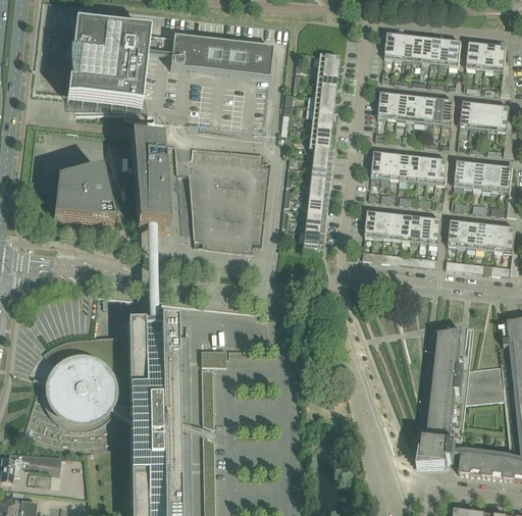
[(70,85),(72,98),(75,111),(124,111),(124,116),(138,118),(139,118),(151,119),(151,116),(152,116),(152,117),(153,117),(153,118),(153,119),(154,119),(164,120),(164,119),(263,130),(269,79),(269,78),(273,47),(173,36),(74,24),(71,54),(68,54),(68,62),(68,69),(69,75),(70,85)]
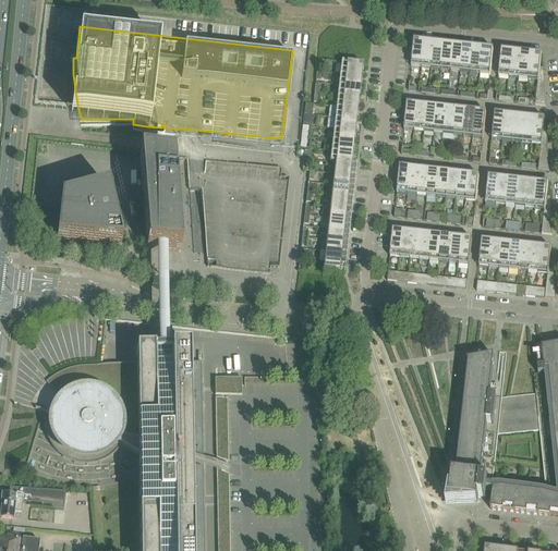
[(414,35),(411,61),(422,62),(424,36),(414,35)]
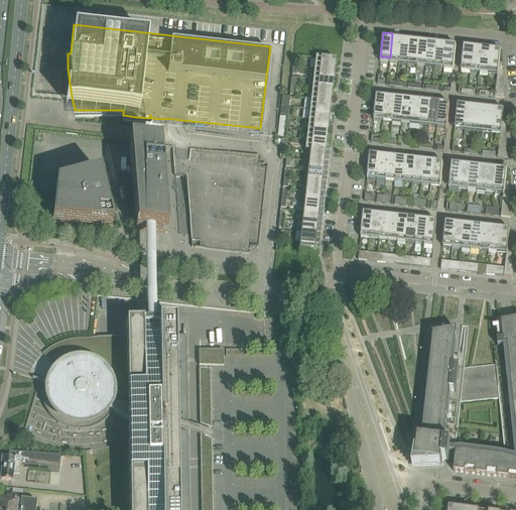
[(390,57),(399,58),(401,34),(392,33),(390,57)]
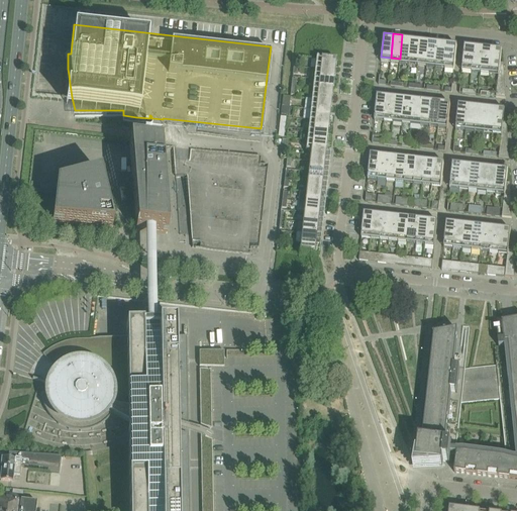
[(411,35),(402,34),(400,59),(409,60),(411,35)]
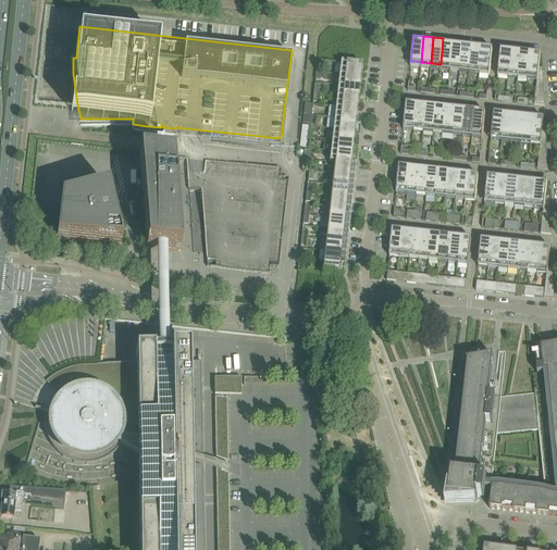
[(441,64),(450,65),(453,39),(443,38),(441,64)]
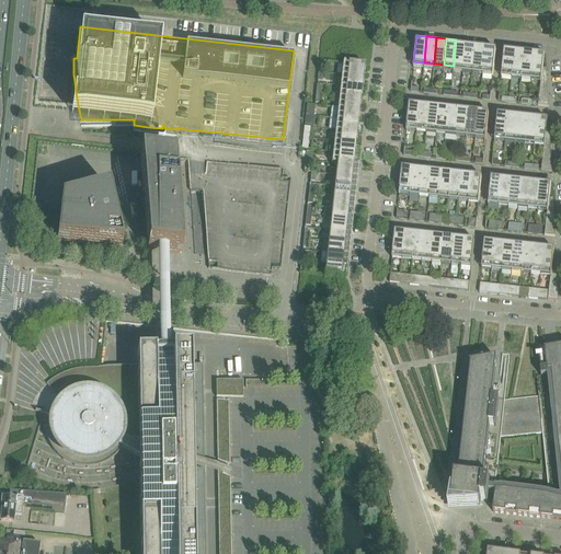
[(466,41),(456,39),(454,66),(464,67),(466,41)]
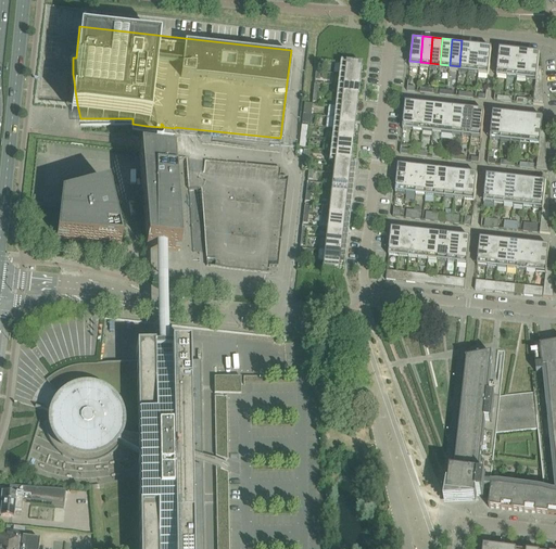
[(459,66),(468,67),(471,41),(462,40),(459,66)]
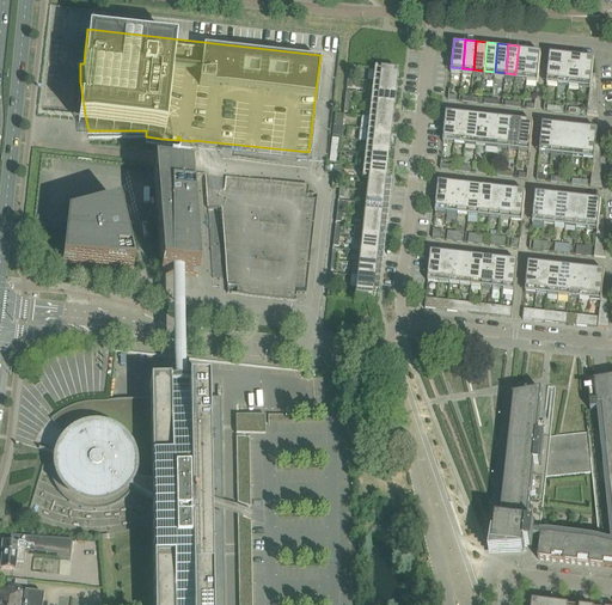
[(530,47),(519,46),(515,74),(526,75),(530,47)]
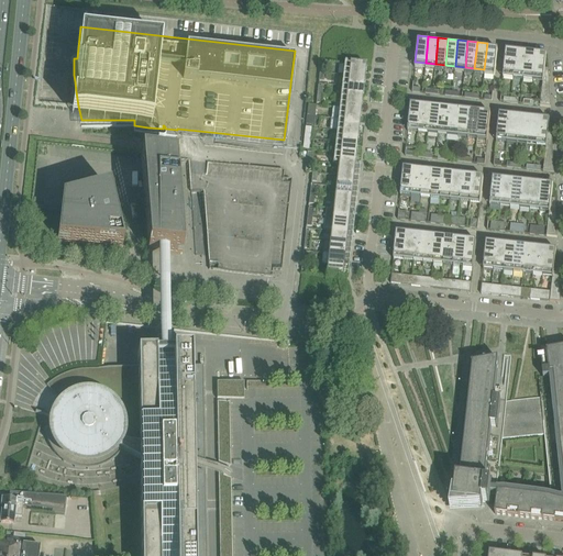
[(484,69),(495,70),(498,44),(487,43),(484,69)]
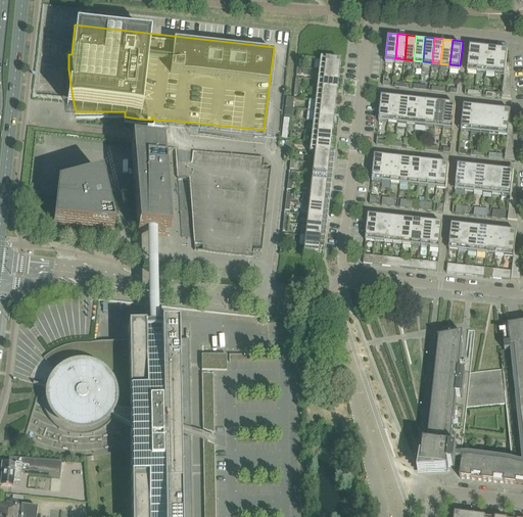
[(480,43),(470,42),(467,66),(477,67),(480,43)]
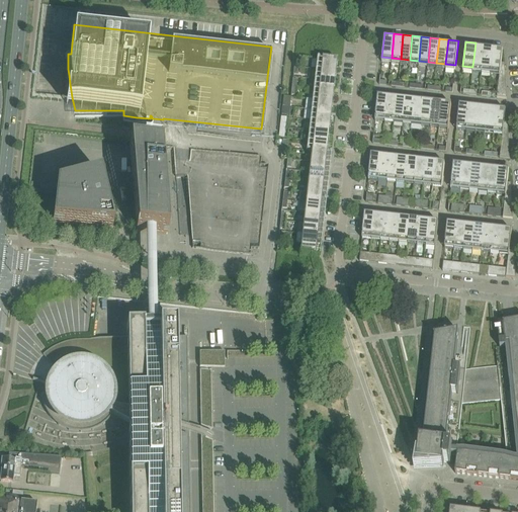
[(484,44),(476,43),(472,67),(482,68),(484,44)]
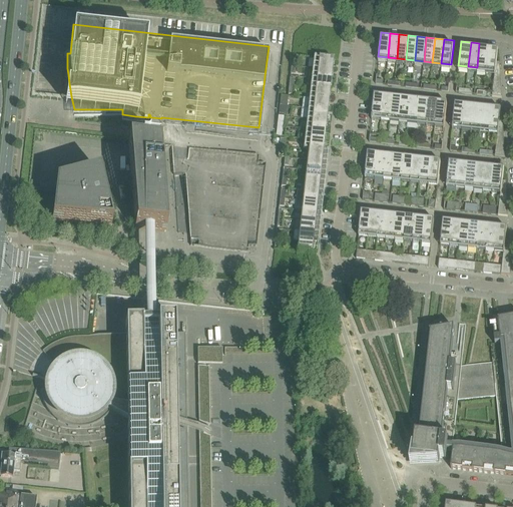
[(477,67),(486,68),(488,44),(479,43),(477,67)]
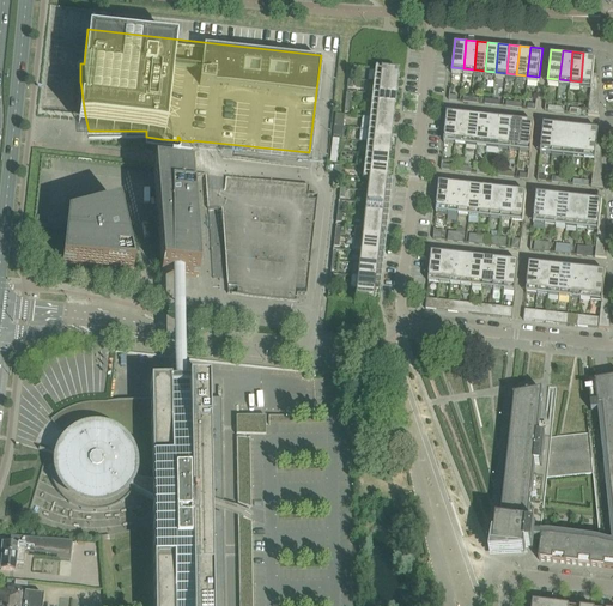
[(600,110),(598,68),(594,68),(595,54),(583,53),(581,82),(590,83),(588,109),(600,110)]
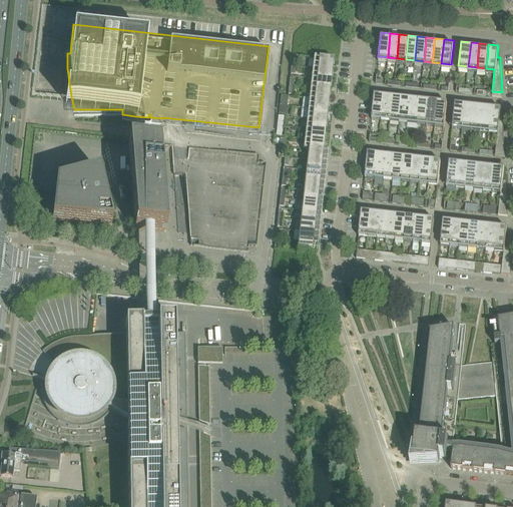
[(333,54),(314,52),(313,62),(332,65),(333,54)]
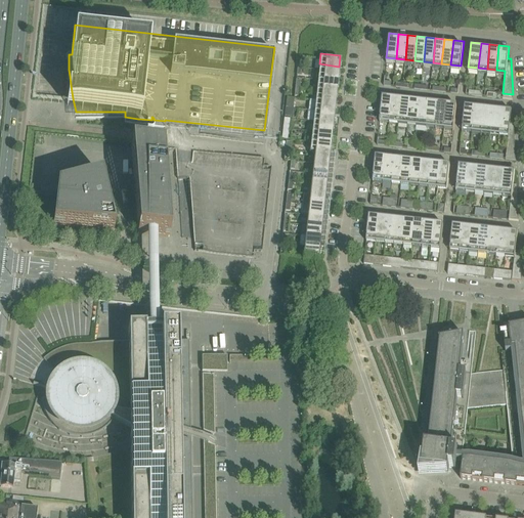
[(338,77),(339,67),(319,63),(317,75),(338,77)]
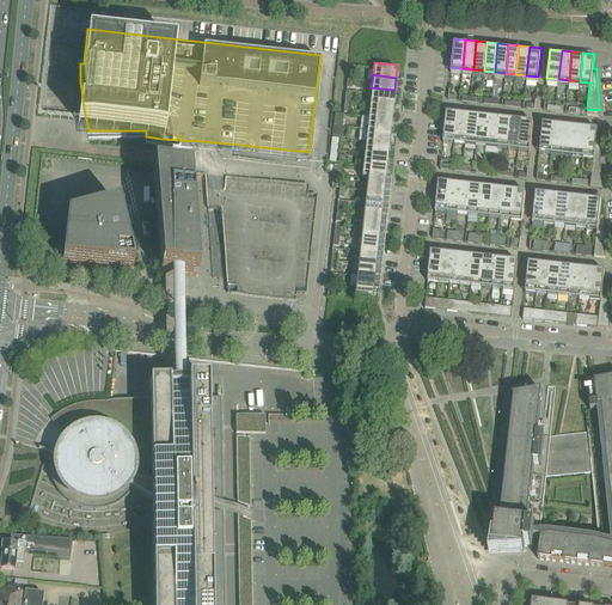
[(393,102),(395,90),(371,87),(369,99),(393,102)]
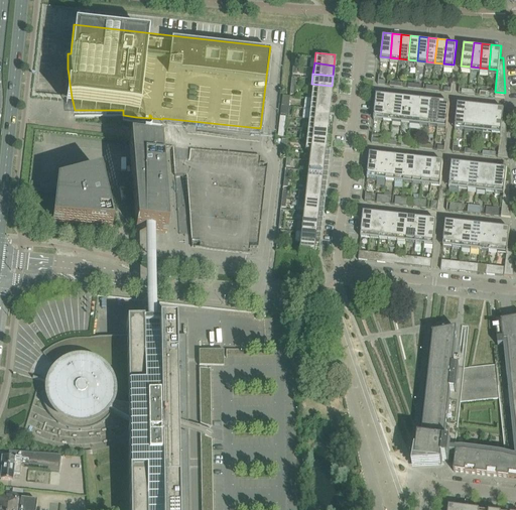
[(310,94),(331,96),(332,86),(311,84),(310,94)]
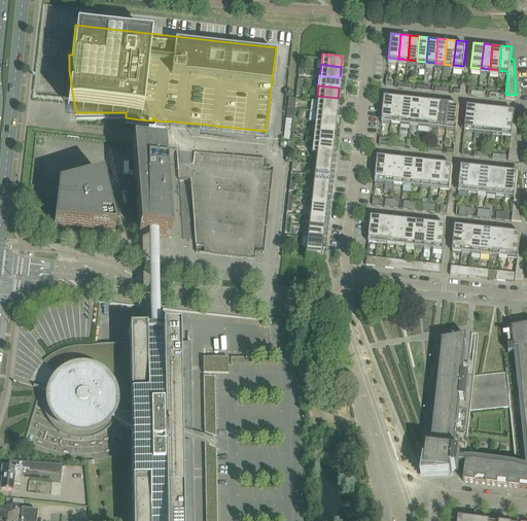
[(287,103),(294,104),(295,94),(288,93),(287,103)]
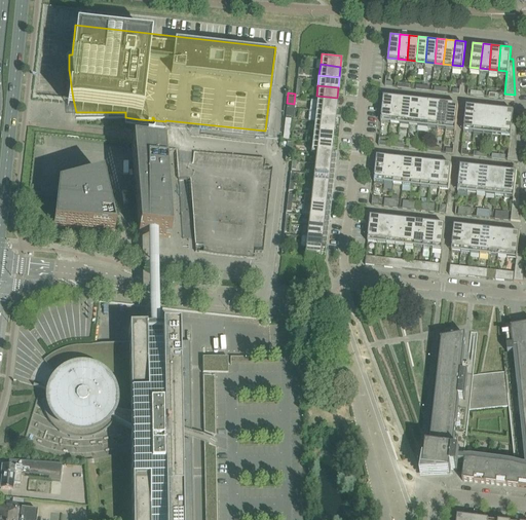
[(393,94),(383,93),(381,117),(390,118),(393,94)]
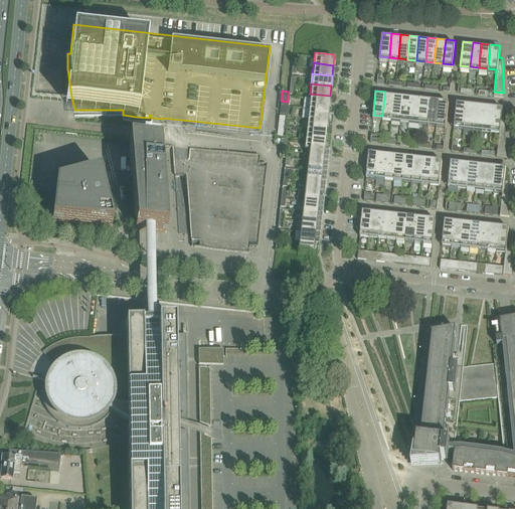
[(391,117),(394,93),(385,92),(382,116),(391,117)]
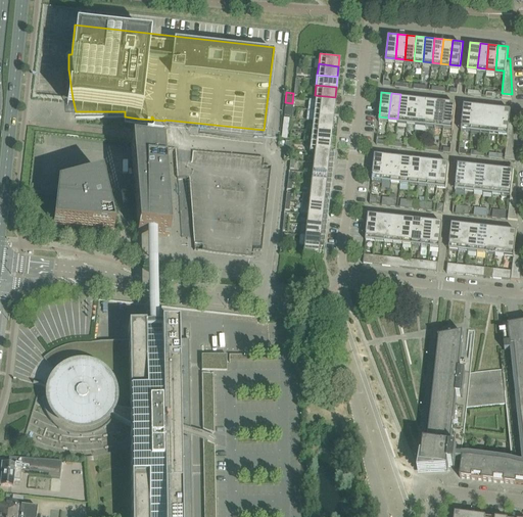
[(308,94),(307,104),(334,107),(335,97),(315,95),(308,94)]
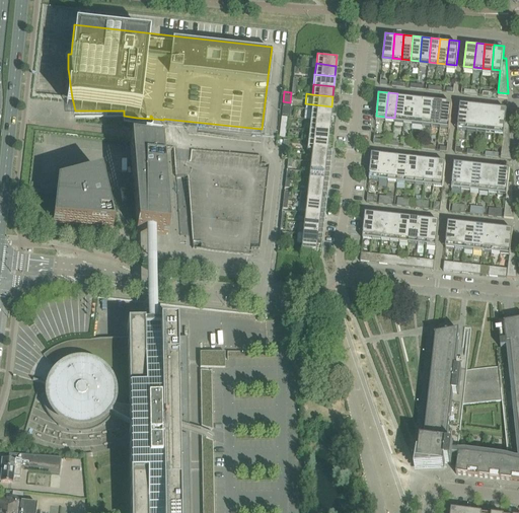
[(403,119),(406,94),(397,93),(394,118),(403,119)]
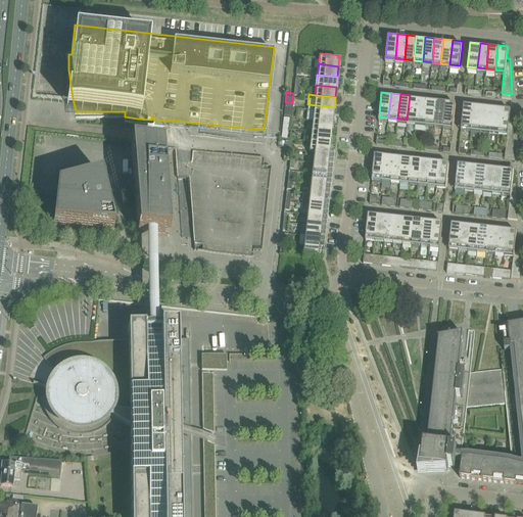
[(416,121),(419,96),(410,95),(407,120),(416,121)]
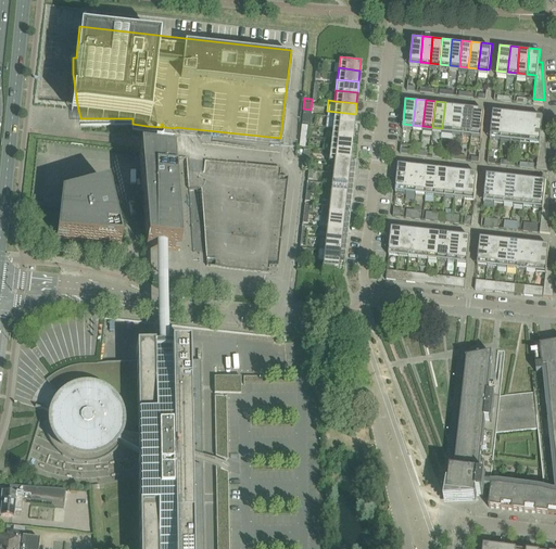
[(445,102),(442,128),(442,133),(451,135),(452,129),(455,103),(445,102)]
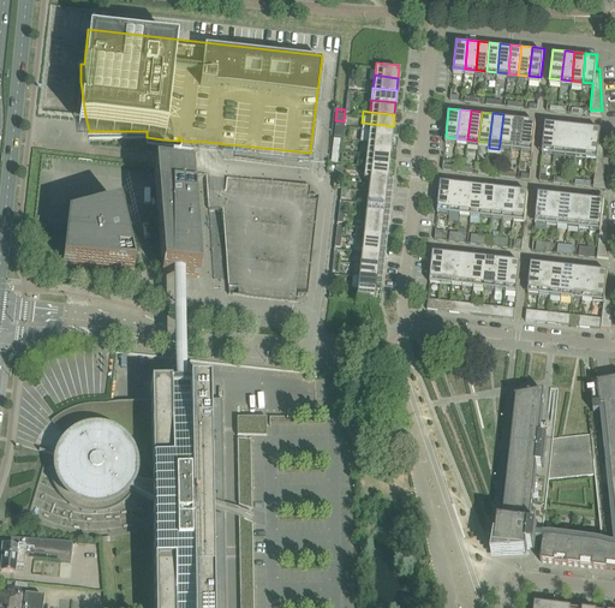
[(514,115),(503,114),(500,143),(511,144),(514,115)]
